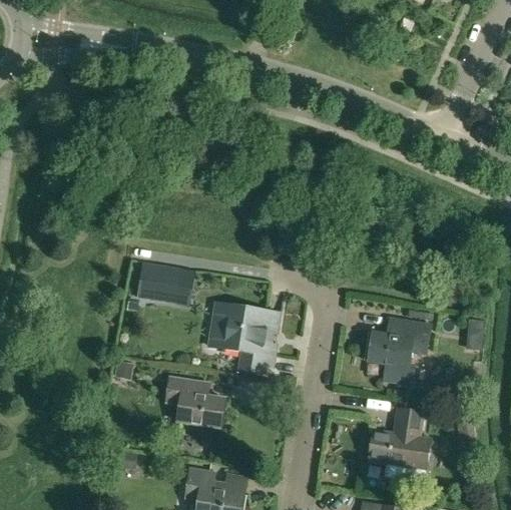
[(189,271),(138,262),(132,295),(160,300),(161,293),(184,297),(189,271)]
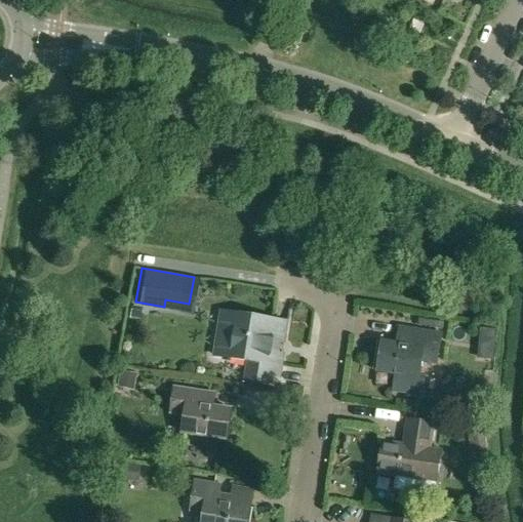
[(268,380),(269,372),(277,374),(281,351),(271,350),(273,337),(281,339),(284,318),(235,311),(232,330),(215,327),(212,353),(245,358),(243,376),(268,380)]
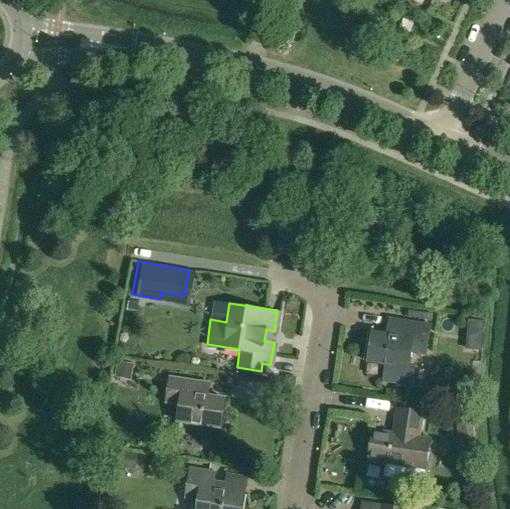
[(370,330),(365,359),(382,362),(380,378),(409,383),(412,366),(407,365),(410,350),(424,352),(428,323),(403,319),(387,316),(384,332),(370,330)]
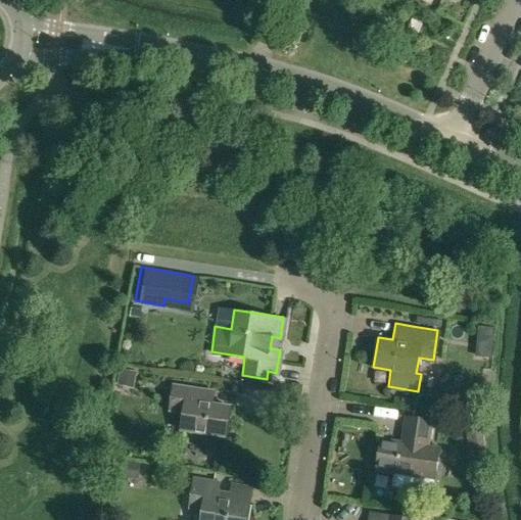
[(224,434),(228,405),(195,399),(197,386),(172,382),(168,409),(181,411),(179,427),(224,434)]
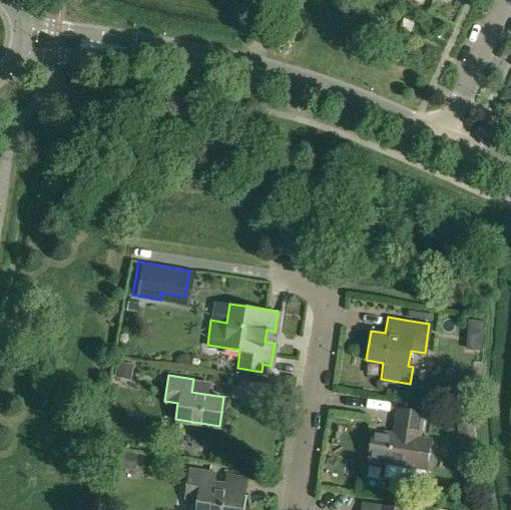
[(424,469),(429,438),(417,436),(421,411),(396,407),(392,432),(372,429),(367,460),(424,469)]
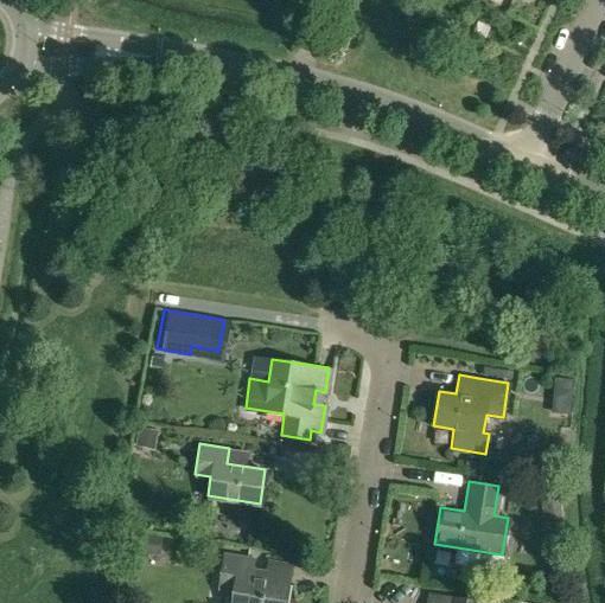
[(282,602),(287,583),(262,578),(263,571),(249,569),(252,557),(223,552),(217,587),(233,589),(230,602),(282,602)]
